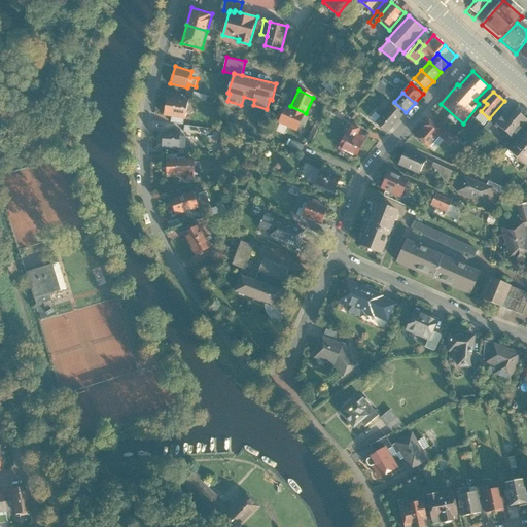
[(188,100),(168,97),(164,114),(186,118),(188,100)]
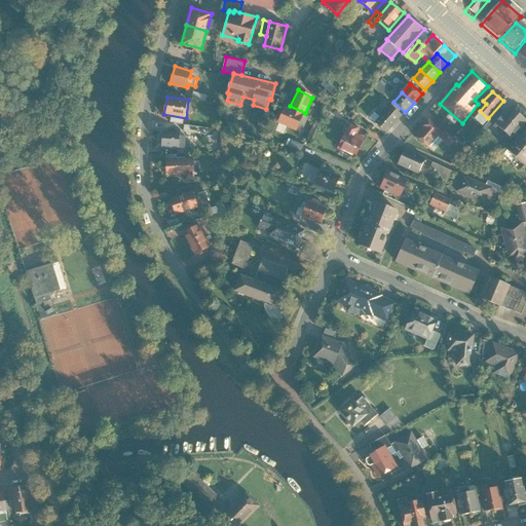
[(397,125),(404,117),(386,103),(379,111),(397,125)]
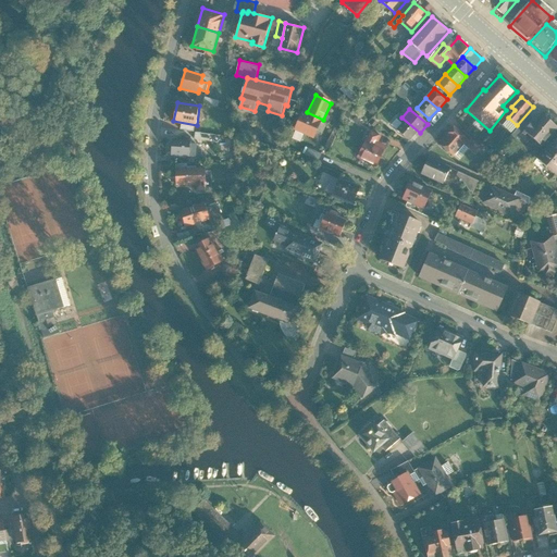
[(305,115),(301,113),(299,121),(296,119),(293,126),(296,128),(295,131),(314,139),(323,120),(307,112),(305,115)]
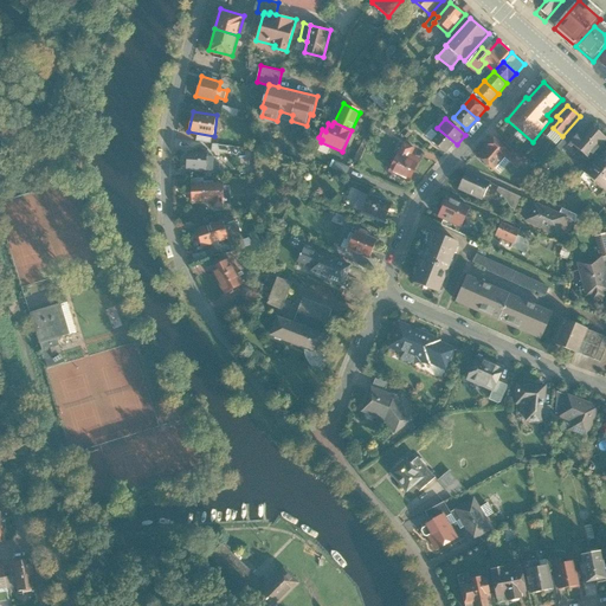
[(588,159),(605,139),(605,137),(587,122),(569,142),(588,159)]
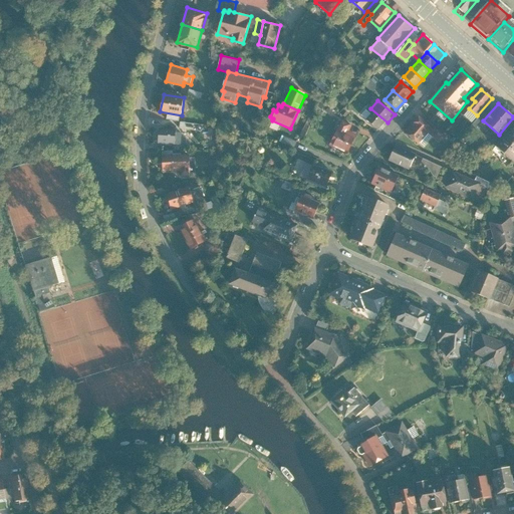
[(370,108),(363,117),(380,132),(388,122),(370,108)]
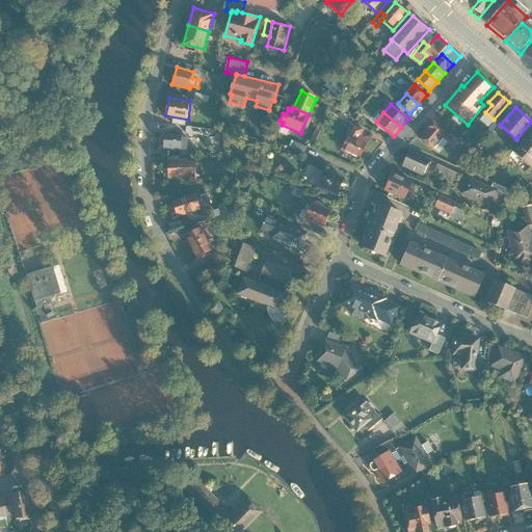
[(432,120),(418,136),(432,149),(447,135),(455,142),(460,137),(444,122),(440,126),(432,120)]
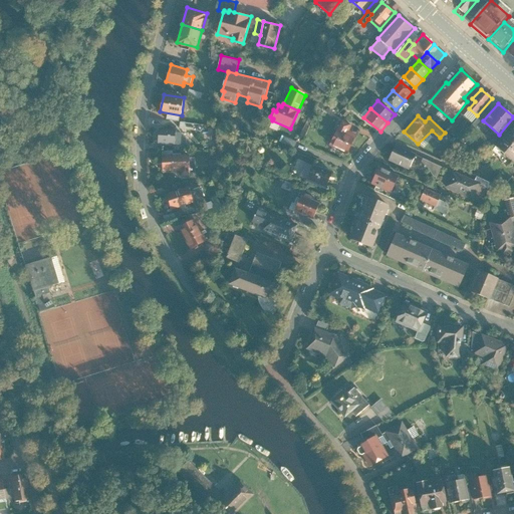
[(352,125),(342,120),(329,146),(348,154),(357,134),(349,131),(352,125)]
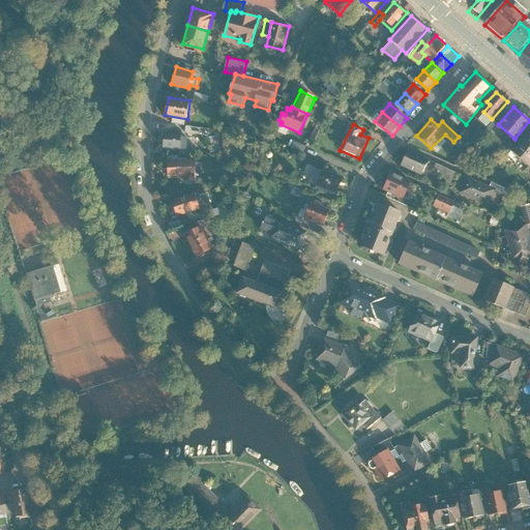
[(164,134),(163,148),(180,148),(181,129),(174,128),(174,135),(164,134)]
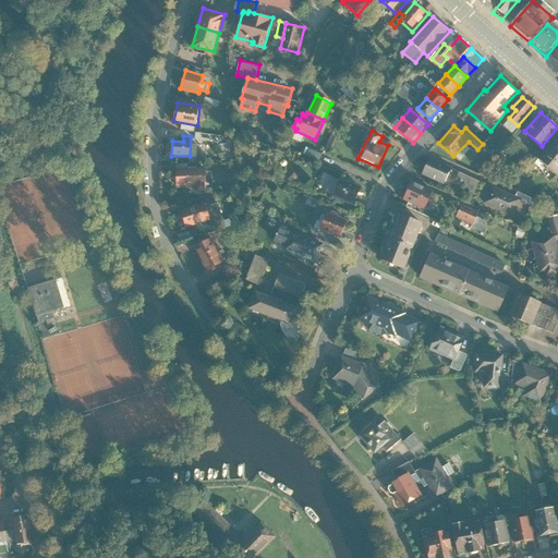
[(557,136),(537,158),(557,176),(557,174),(557,136)]
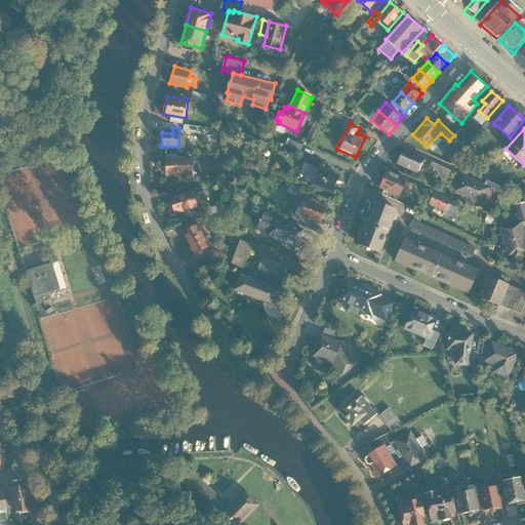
[(304,145),(291,139),(288,145),(300,151),(304,145)]
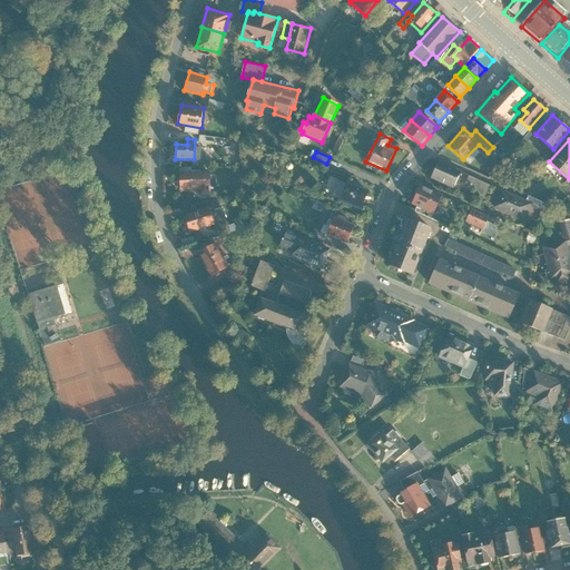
[(438,160),(429,177),(453,188),(461,172),(438,160)]
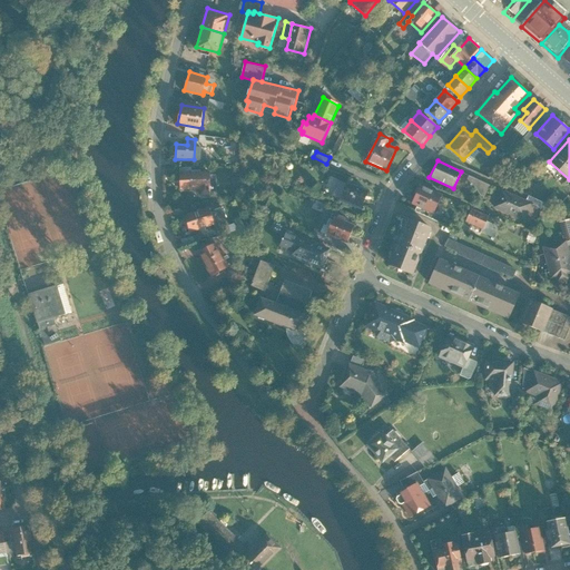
[(210,172),(179,173),(180,190),(200,189),(200,195),(212,195),(210,172)]
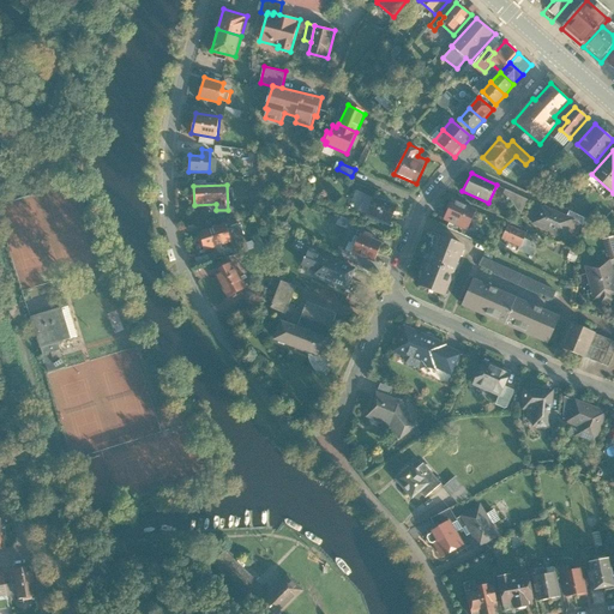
[(528,199),(504,188),(500,198),(511,203),(517,211),(522,212),(528,199)]
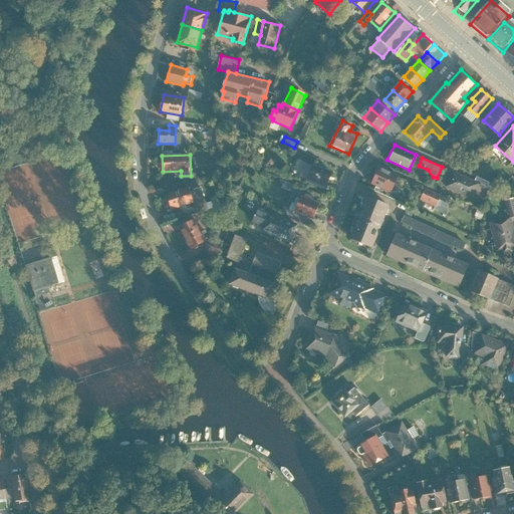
[(327,189),(334,171),(314,163),(313,165),(306,163),(301,177),(307,180),(306,181),(327,189)]
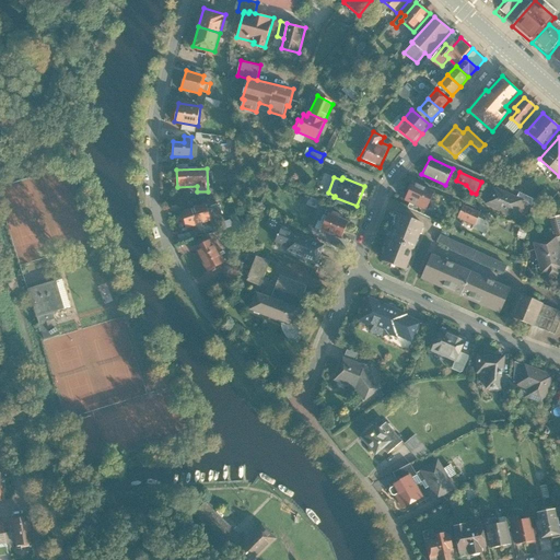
[(538,186),(522,178),(516,190),(533,198),(538,186)]
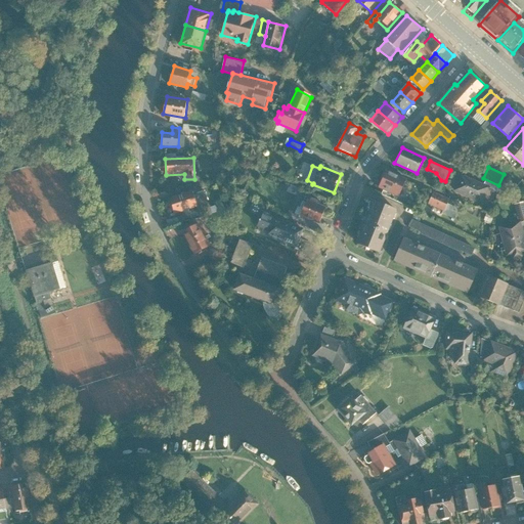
[(406,179),(386,170),(377,188),(398,197),(406,179)]
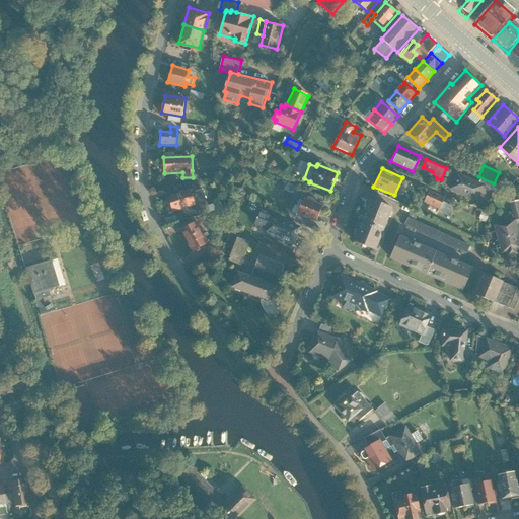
[(478,181),(456,171),(448,189),(477,202),(485,187),(486,184),(478,181)]
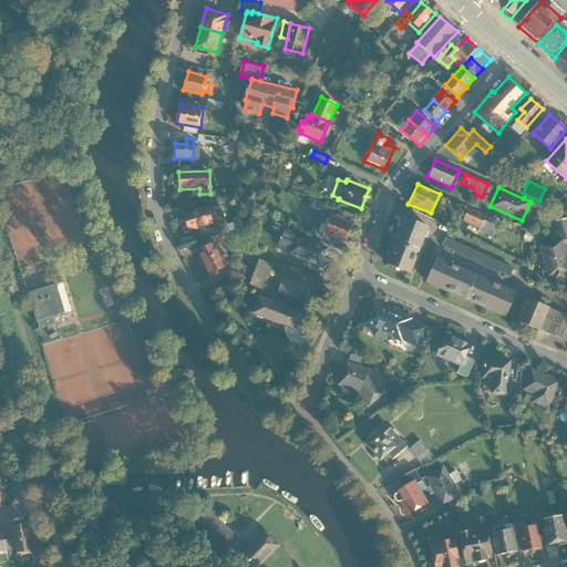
[(525,195),(523,198),(531,202),(529,204),(538,208),(539,200),(525,195)]
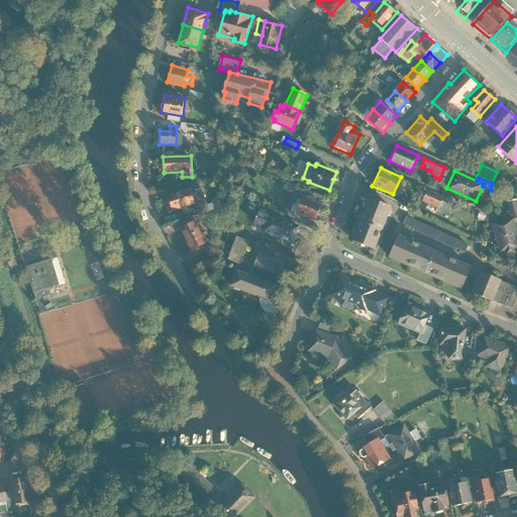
[(190,189),(167,196),(173,212),(194,204),(198,215),(210,211),(202,189),(192,192),(190,189)]
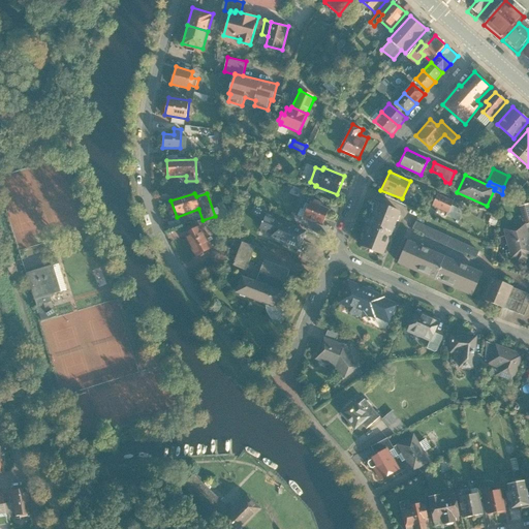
[(454,201),(437,193),(431,206),(448,214),(454,201)]
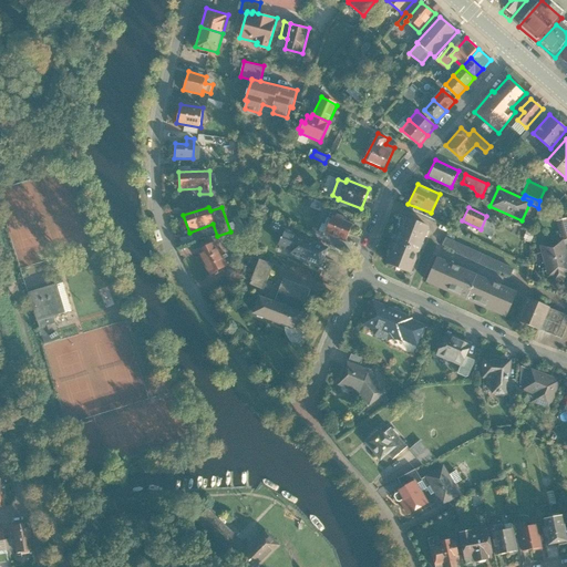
[(337,217),(332,216),(326,234),(347,243),(354,224),(343,219),(344,217),(338,215),(337,217)]
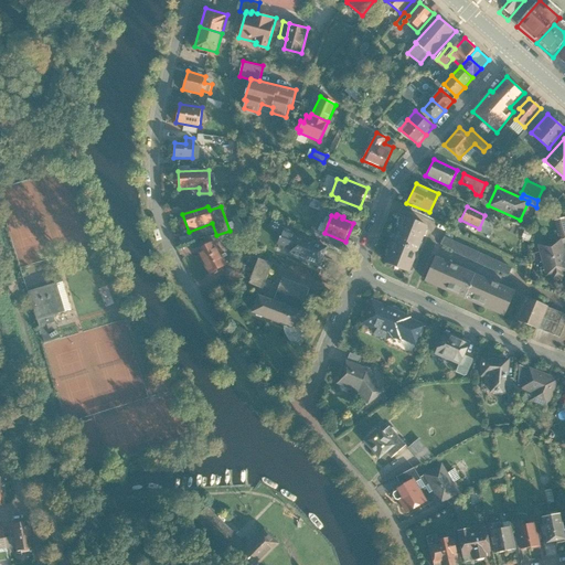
[(401,216),(395,231),(420,240),(426,226),(401,216)]
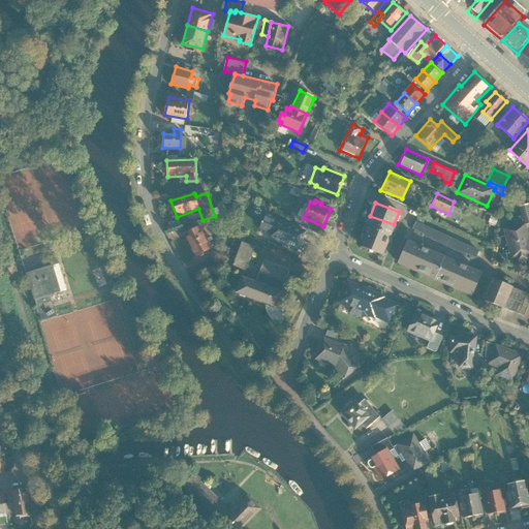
[(523,222),(502,227),(509,260),(528,256),(528,225),(528,226),(528,225),(528,204),(520,207),(523,222)]
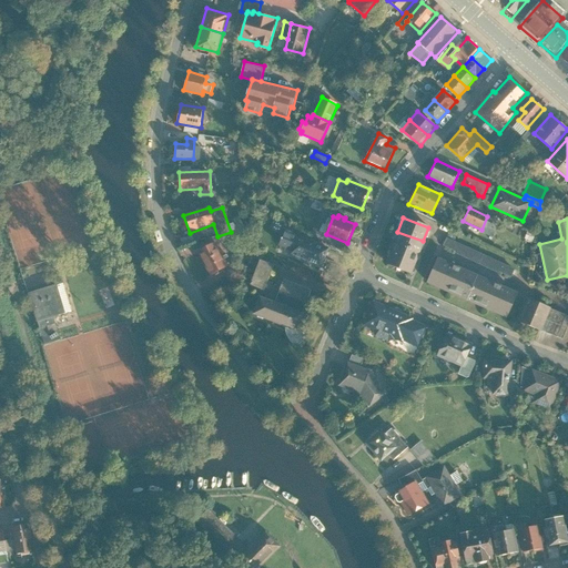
[(297,236),(285,232),(280,245),(292,251),(290,255),(322,269),(331,247),(298,235),(297,236)]
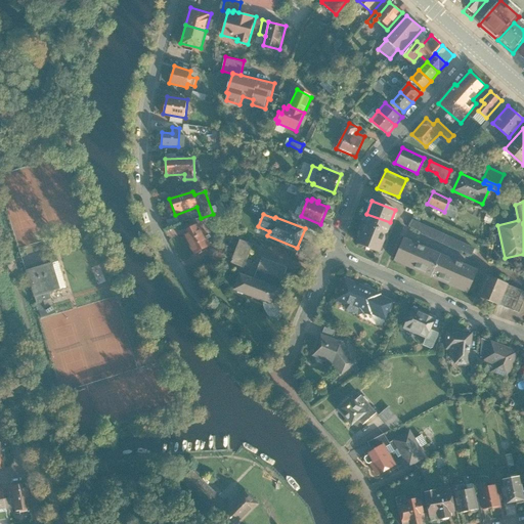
[(390,222),(366,214),(360,229),(384,237),(390,222)]
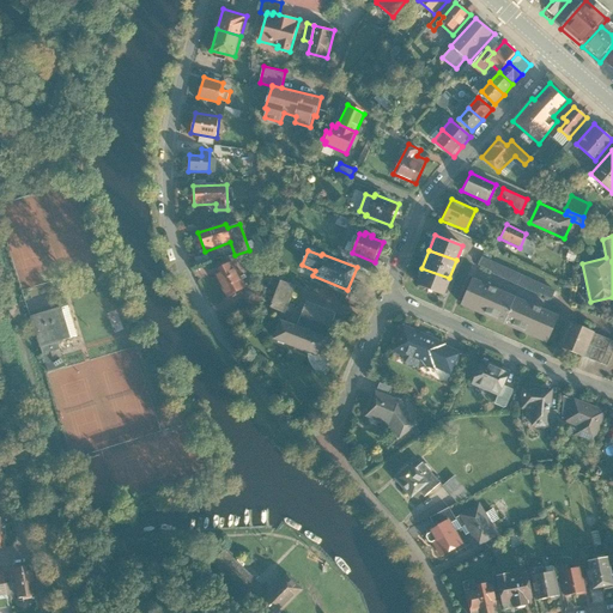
[(208,254),(195,258),(198,266),(211,261),(208,254)]
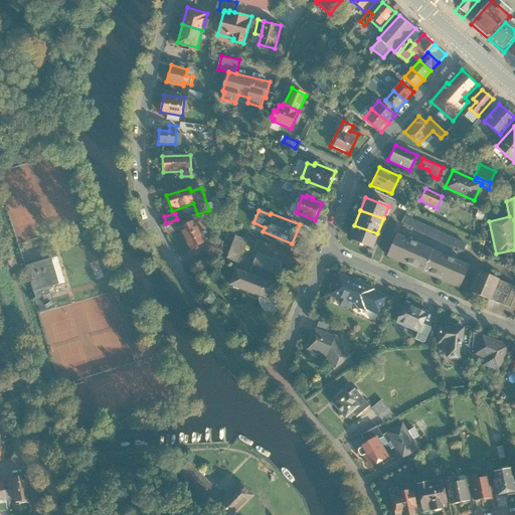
[(467,244),(404,215),(400,223),(463,251),(467,244)]
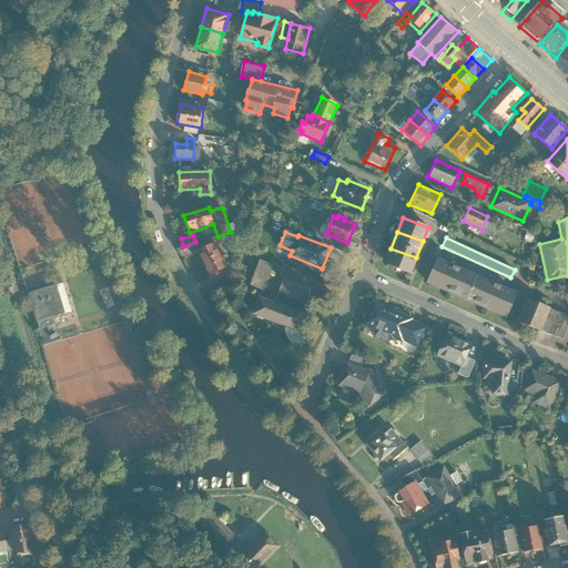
[(216,242),(198,252),(211,276),(230,266),(216,242)]
